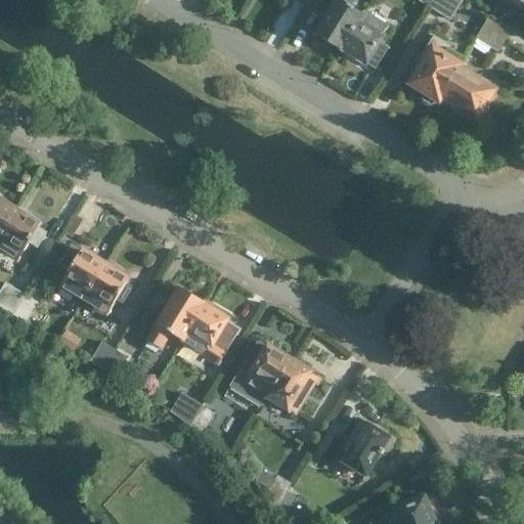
[(341,49),(341,48),(362,13),(355,8),(359,0),(338,0),(316,35),(341,49)]
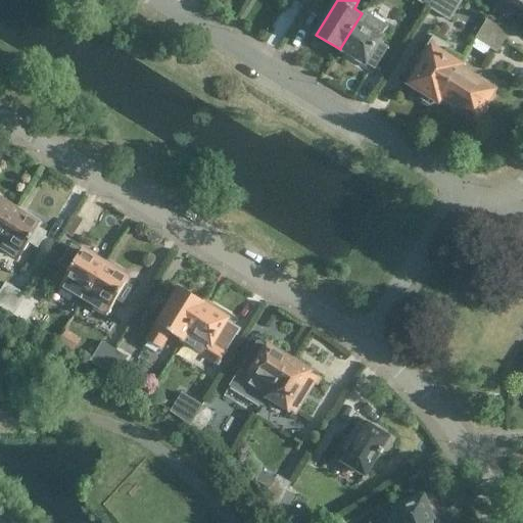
[(429,0),(426,6),(447,19),(460,0),(429,0)]
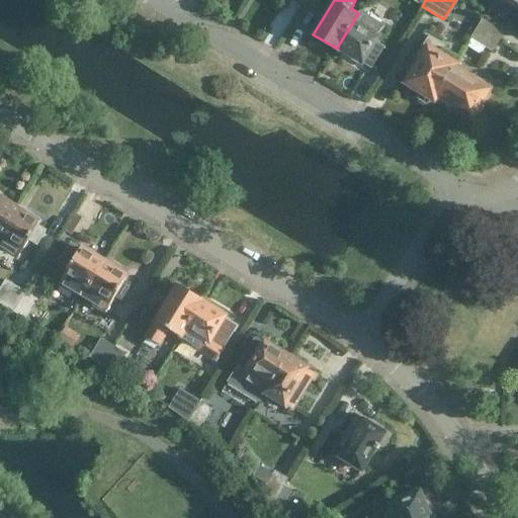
[(384,32),(386,28),(359,12),(358,13),(337,48),(373,70),(386,49),(377,44),(382,35),(380,34),(382,31),(384,32)]
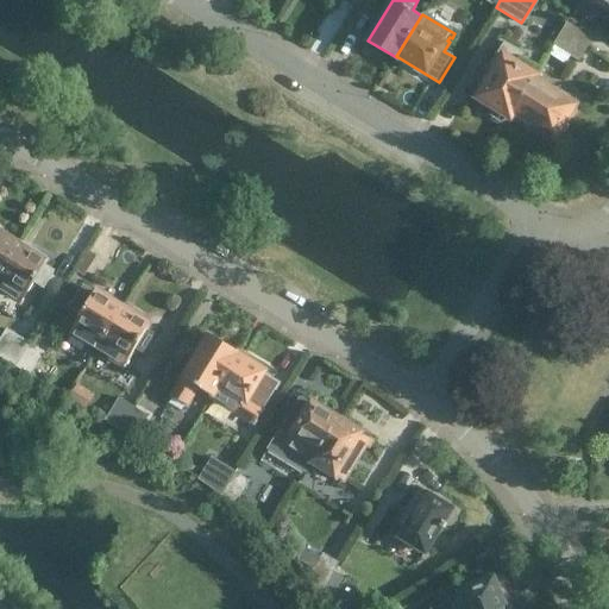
[(563,32),(586,48),(595,33),(571,19),(563,32)]
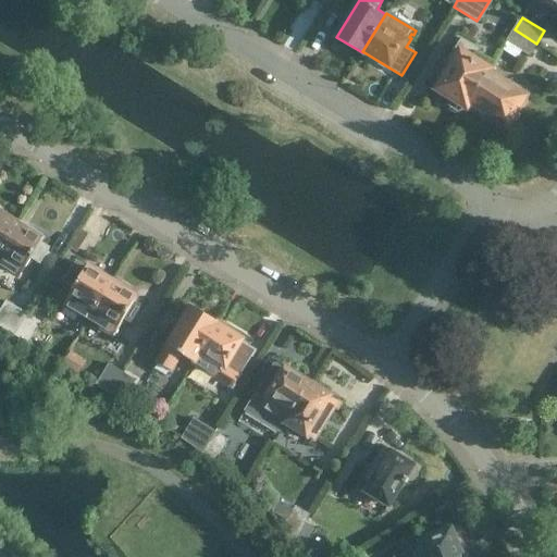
[(529,54),(536,44),(515,29),(507,41),(529,54)]
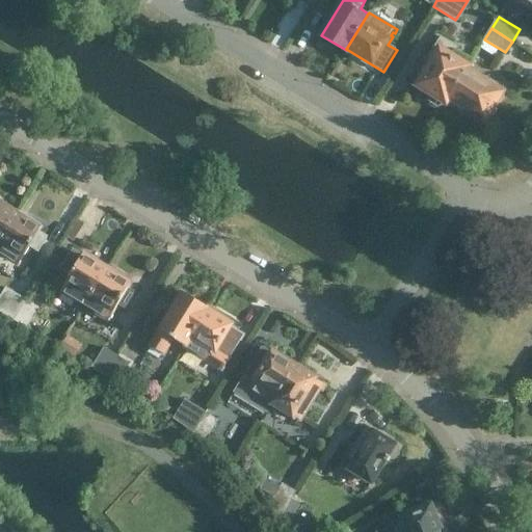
[(466,68),(471,60),(454,50),(457,46),(440,35),(427,55),(430,56),(413,84),(428,94),(427,96),(427,101),(436,106),(441,104),(442,102),(444,103),(445,102),(466,68)]
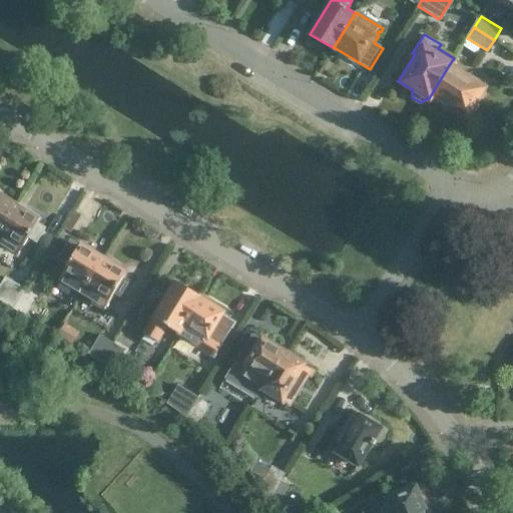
[(449,65),(429,98),(446,108),(448,104),(467,115),(485,87),(449,65)]
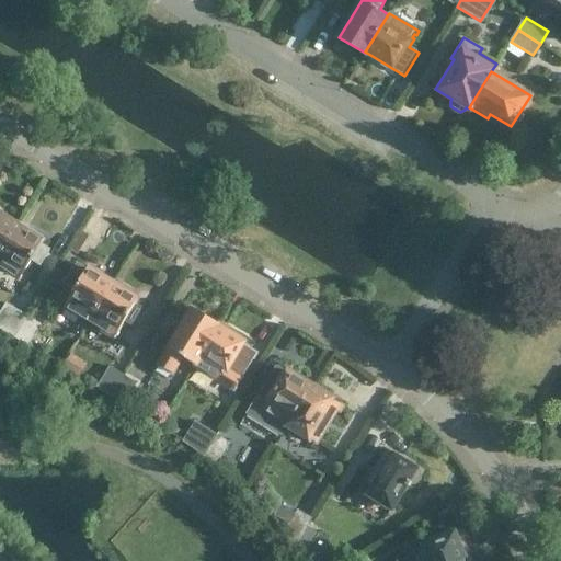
[(0,253),(19,224),(0,212),(0,253)]
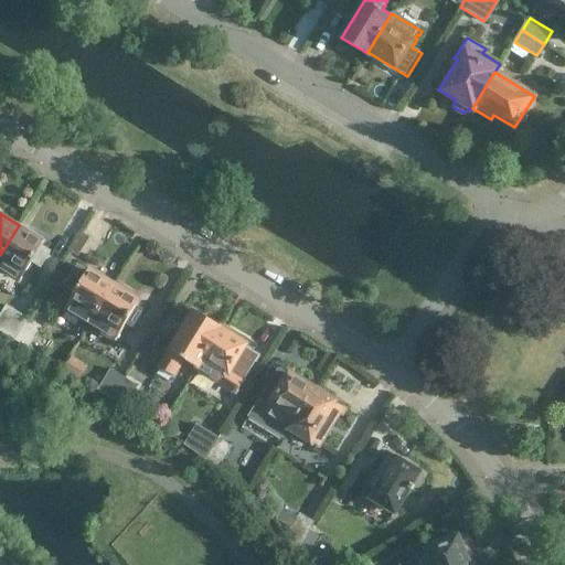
[(42,266),(53,249),(42,244),(44,241),(19,225),(0,255),(0,278),(1,279),(7,272),(20,280),(32,260),(42,266)]
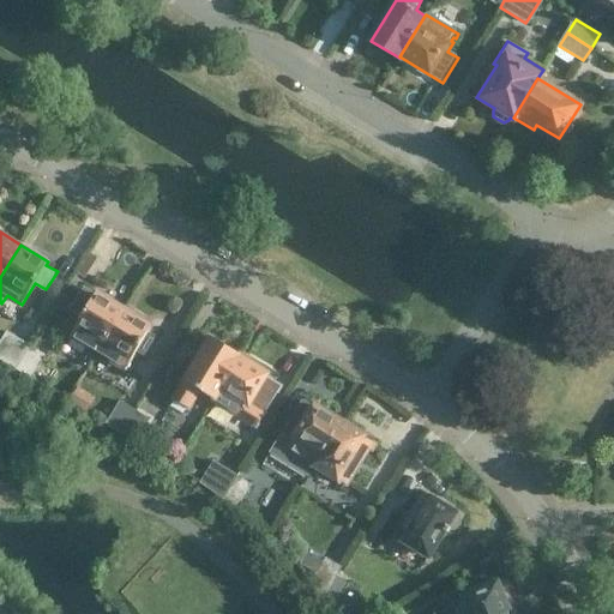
[(98,353),(125,308),(97,292),(96,295),(83,287),(70,308),(83,315),(71,336),(98,353)]
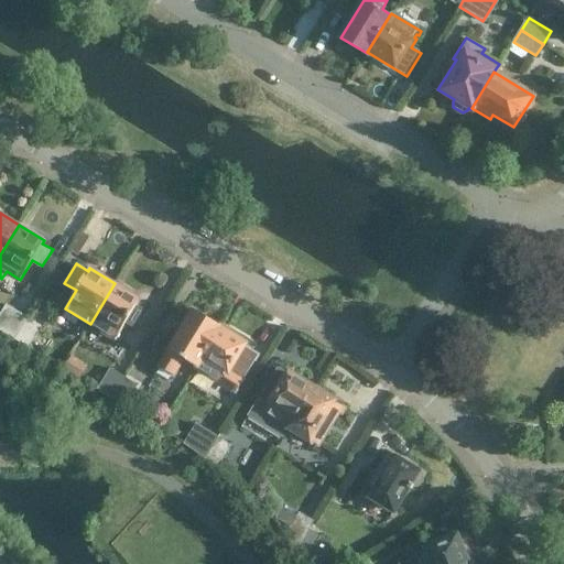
[(136,326),(148,306),(139,302),(141,300),(115,283),(90,324),(117,339),(127,322),(136,326)]
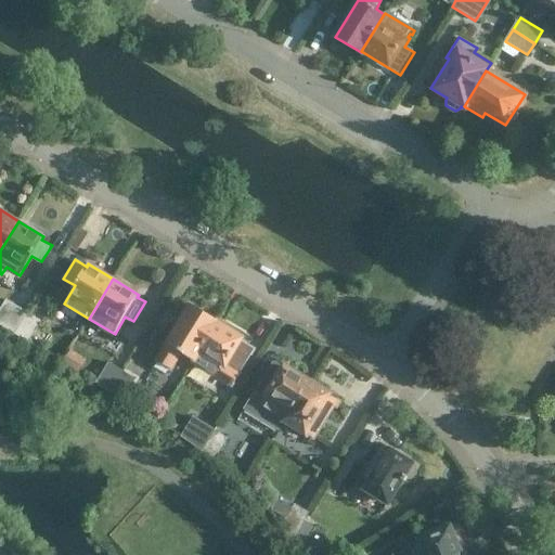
[(0,324),(15,335),(28,314),(5,300),(0,310),(0,324)]
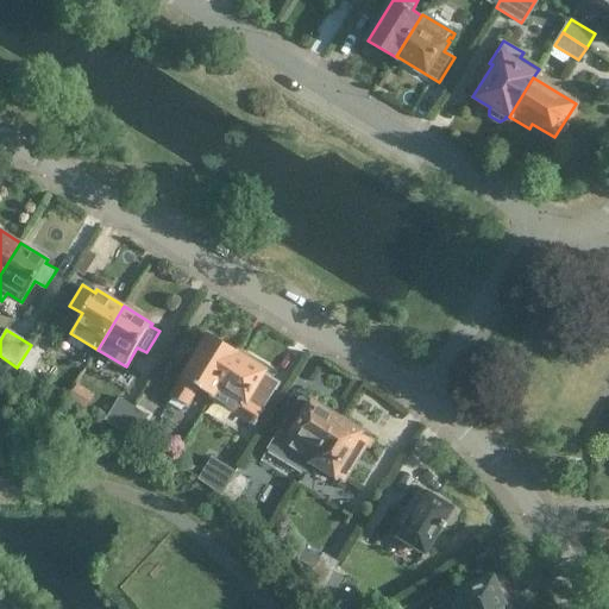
[(212,395),(236,355),(238,352),(211,336),(174,396),(186,403),(196,385),(212,395)]
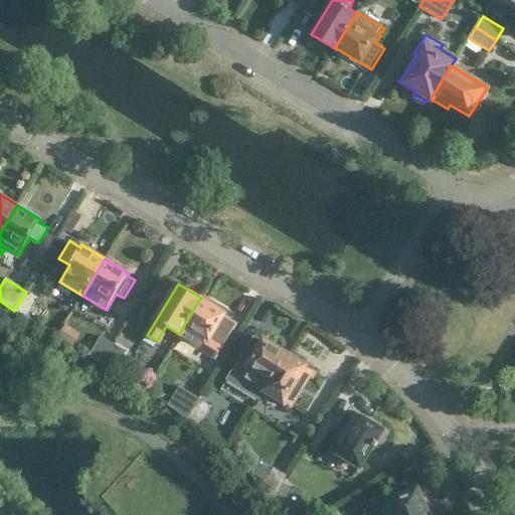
[(26,292),(14,311),(26,318),(38,299),(26,292)]
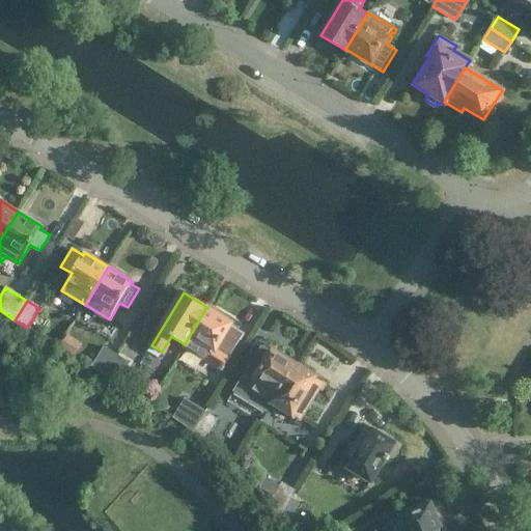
[(205,309),(185,344),(210,359),(216,347),(226,353),(239,331),(229,326),(230,324),(205,309)]
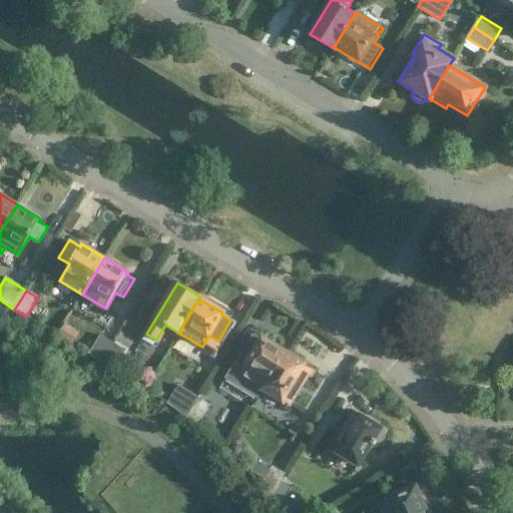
[(101,362),(114,341),(102,334),(88,355),(101,362)]
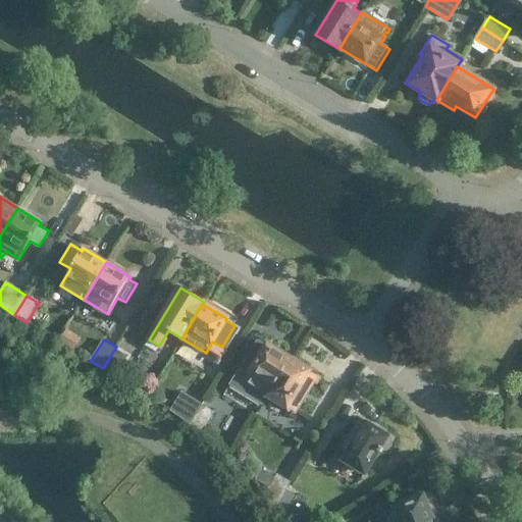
[(267,347),(257,342),(230,384),(264,406),(269,397),(292,360),(267,346),(267,347)]
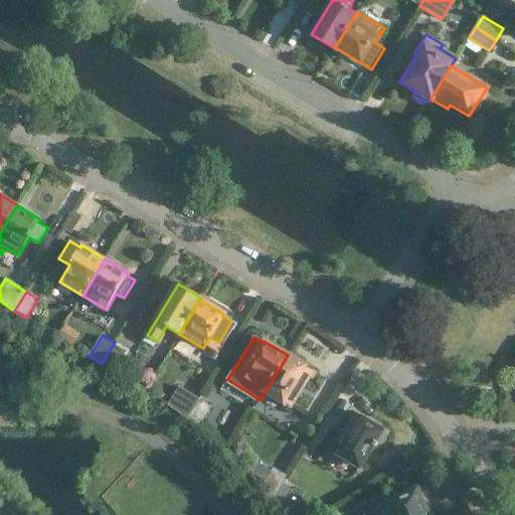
[(115,342),(102,363),(116,372),(128,351),(115,342)]
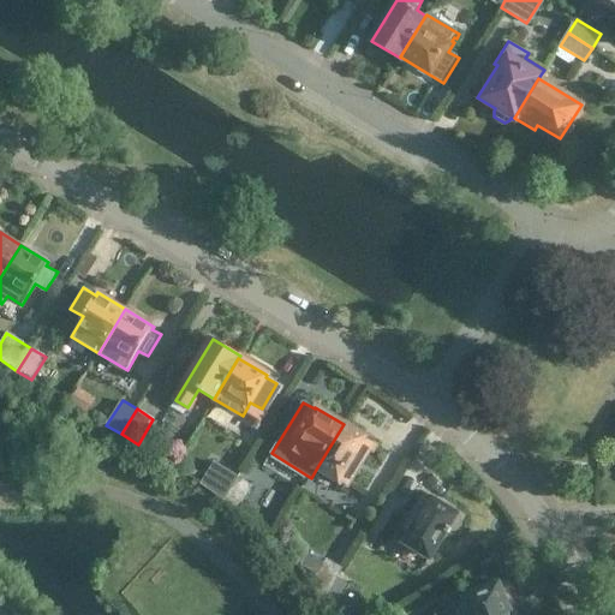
[(376,445),(344,424),(317,467),(346,485),(369,447),(372,449),(376,445)]
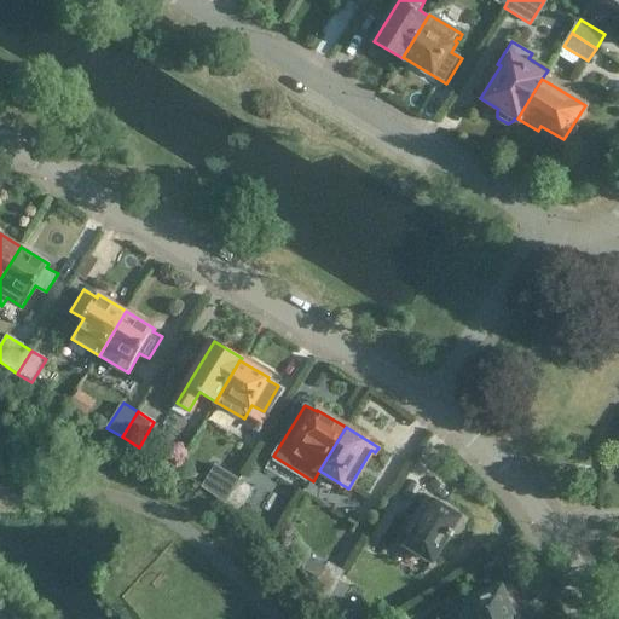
[(227,502),(242,478),(218,463),(203,486),(227,502)]
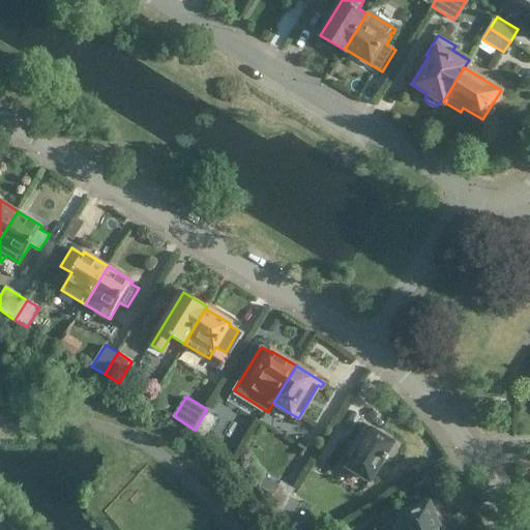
[(207,409),(195,430),(208,438),(221,417),(207,409)]
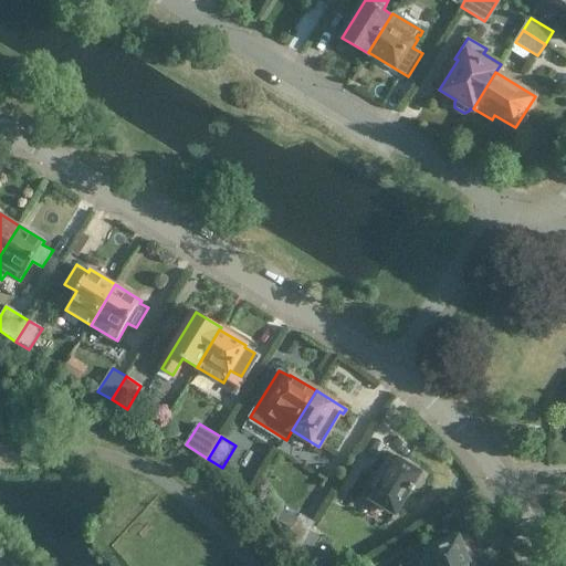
[(412,492),(415,489),(417,489),(420,488),(423,485),(425,482),(426,479),(425,477),(423,473),(388,453),(385,459),(388,461),(368,495),(397,512),(410,491),(412,492)]
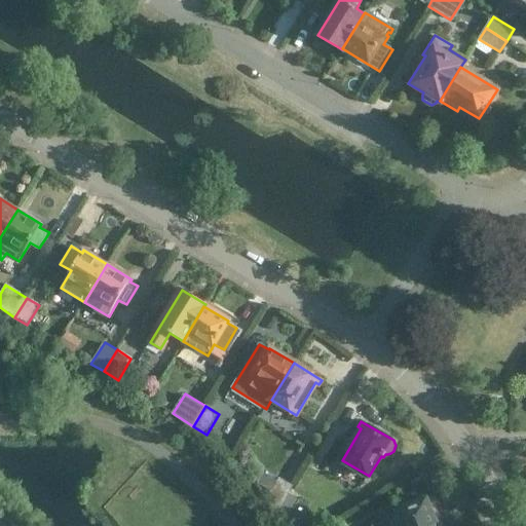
[(288,494),(293,486),(278,478),(267,497),(280,505),(288,494)]
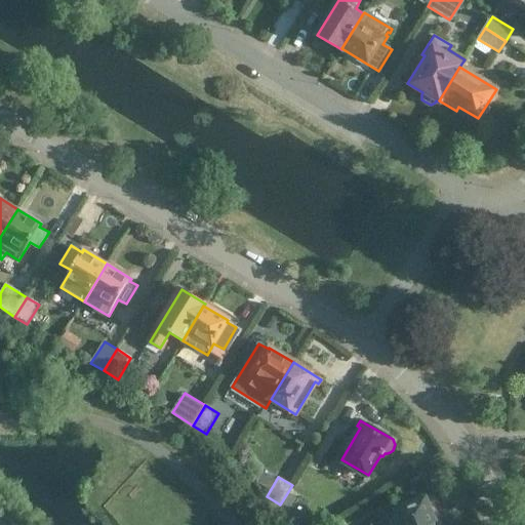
[(297,499),(287,493),(280,505),(277,510),(287,516),(297,499)]
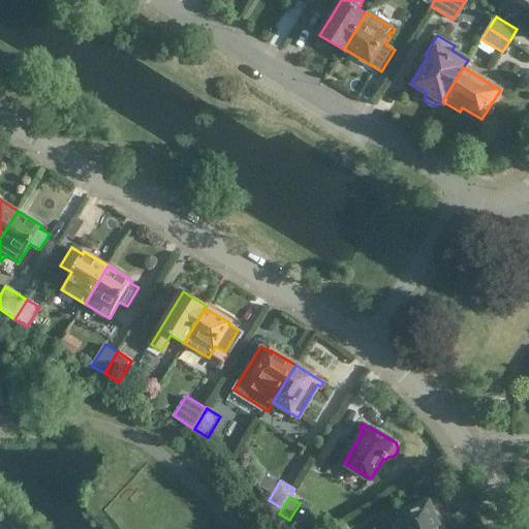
[(434,528),(439,527),(429,501),(392,516),(397,528),(434,528)]
